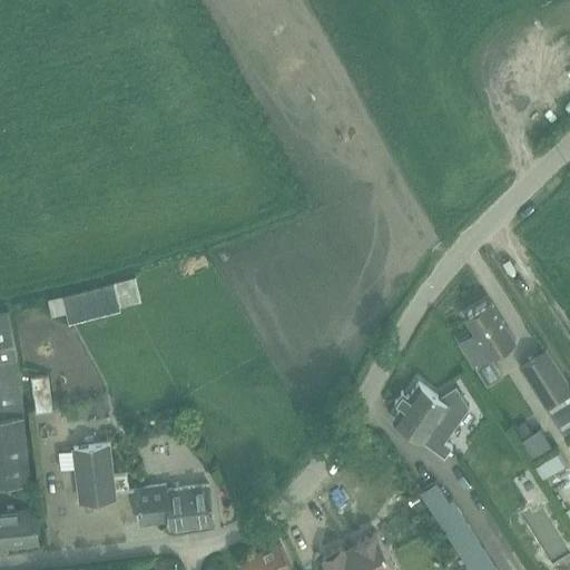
[(67,312),(69,322),(120,310),(120,306),(141,301),(136,277),(114,283),(64,296),(55,300),(55,297),(47,300),(50,316),(67,312)]
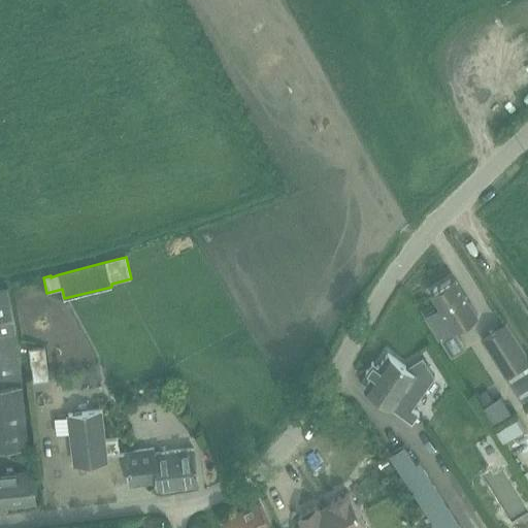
[(438,306),(423,316),(438,340),(454,330),(476,316),(454,278),(430,293),(438,306)]
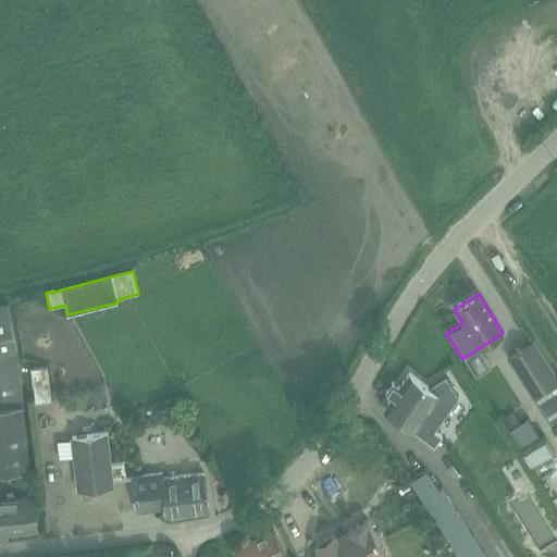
[(0,305),(0,350),(16,348),(9,304),(0,305)]
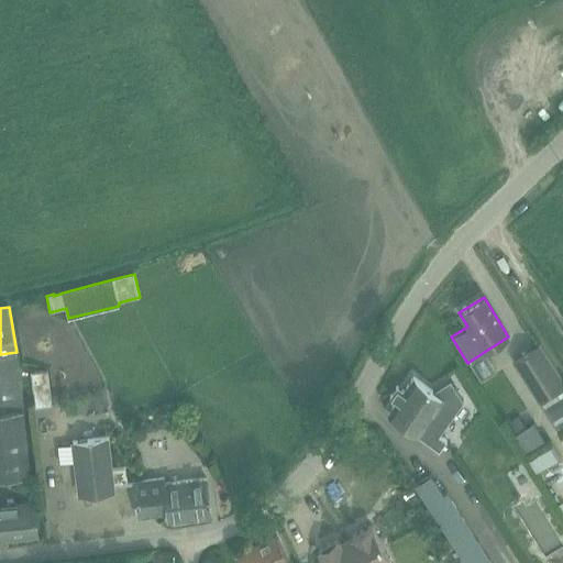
[(538,344),(512,361),(537,400),(539,399),(559,429),(562,426),(562,389),(561,386),(562,385),(538,344)]
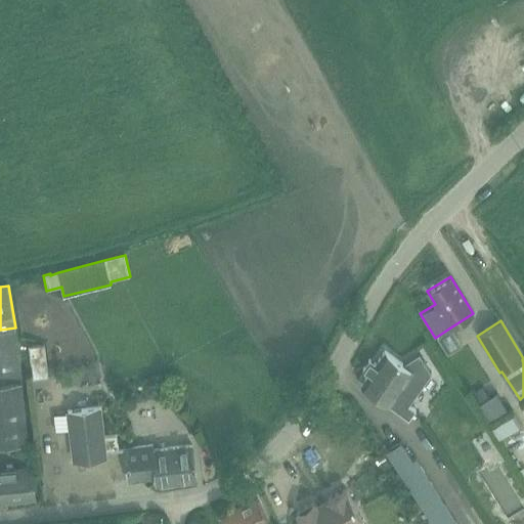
[(0,445),(29,442),(23,383),(17,331),(0,332),(0,445)]
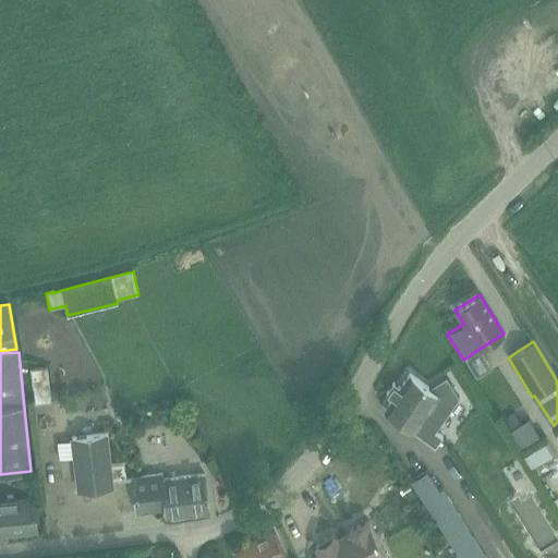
[(392,398),(384,410),(435,447),(443,436),(435,431),(437,428),(424,415),(435,400),(449,410),(448,411),(449,412),(459,398),(447,377),(428,388),(410,374),(400,388),(393,383),(388,391),(386,392),(392,398)]
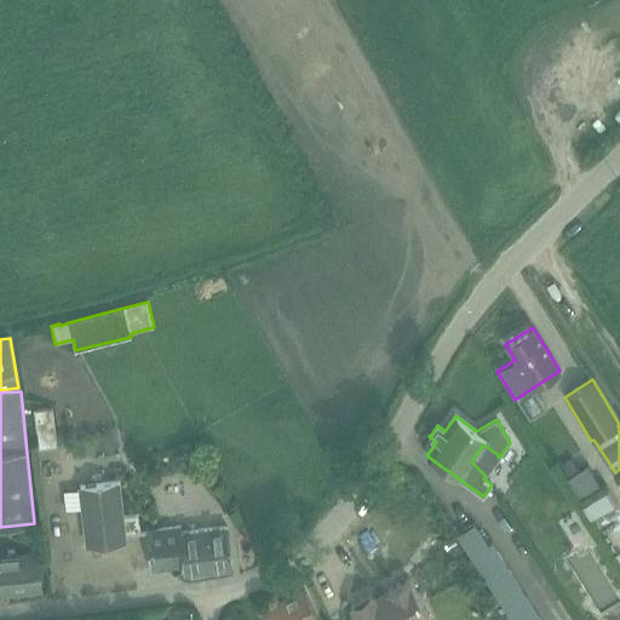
[(80,487),(87,545),(125,540),(118,483),(80,487)]
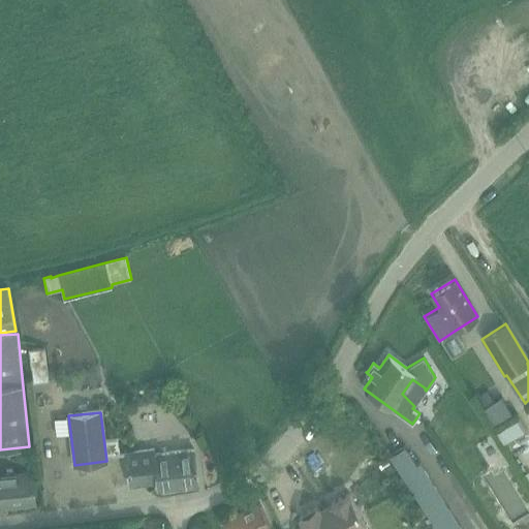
[(391,457),(436,528),(461,528),(418,463),(415,465),(404,447),(391,457)]
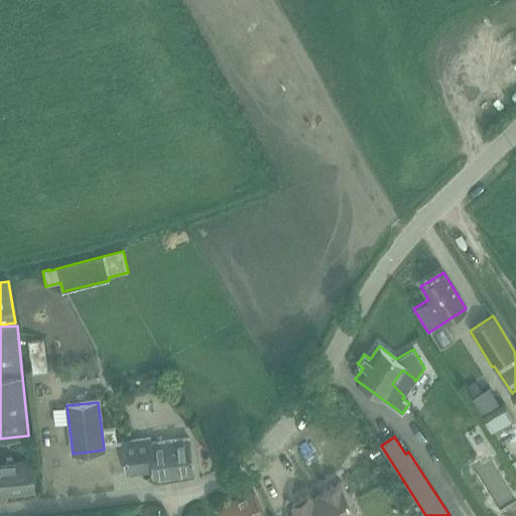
[(122,442),(126,474),(152,470),(153,477),(194,472),(189,439),(151,444),(150,439),(122,442)]
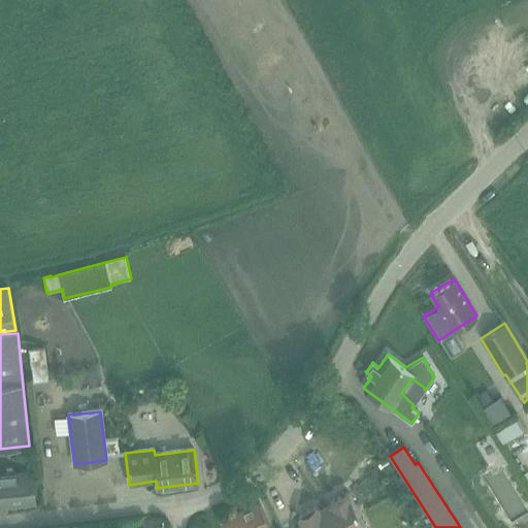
[(0,473),(0,505),(35,502),(32,470),(0,473)]
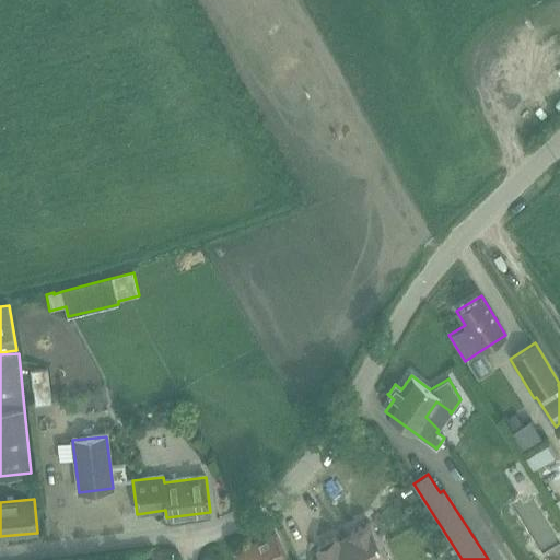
[(323,556),(315,559),(373,559),(387,552),(370,523),(351,533),(352,536),(340,543),(336,536),(317,546),(323,556)]
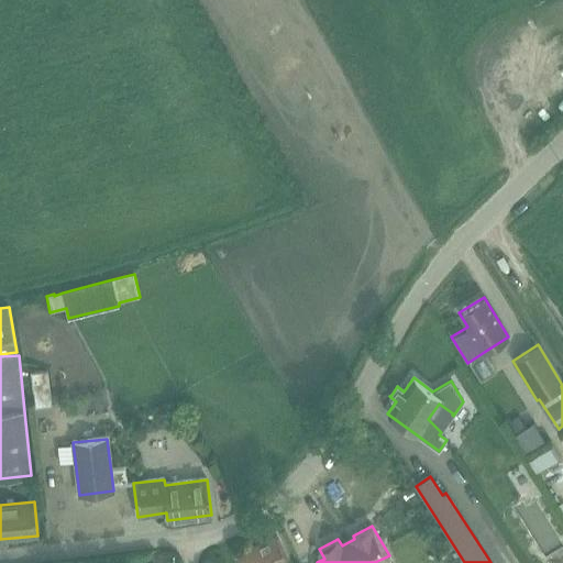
[(235,552),(240,562),(289,562),(275,533),(235,552)]
